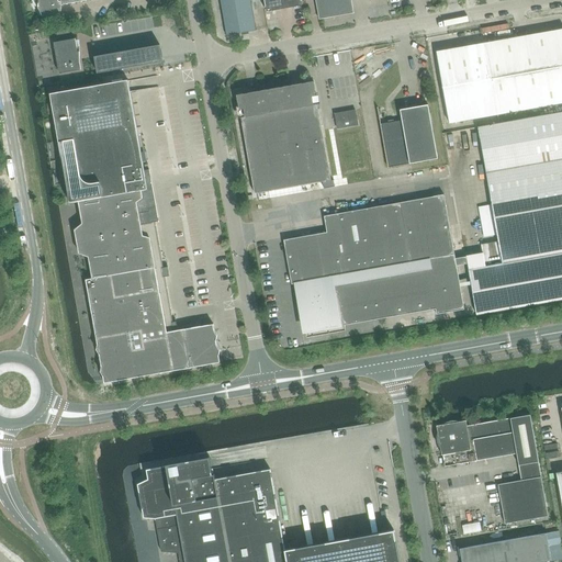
[(38,0),(38,8),(42,17),(62,13),(62,6),(90,0),(38,0)]
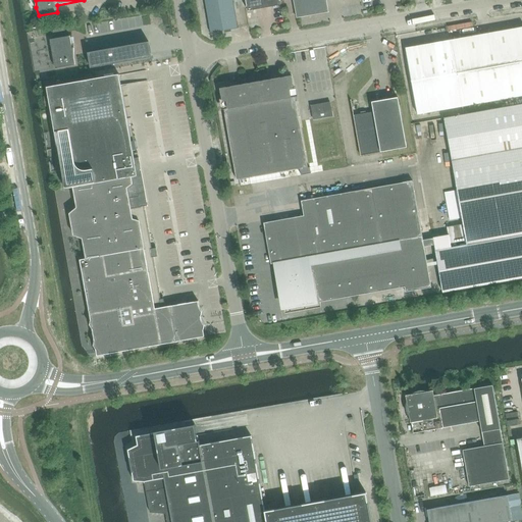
[(204,0),(210,34),(224,31),(238,29),(231,0),(204,0)]
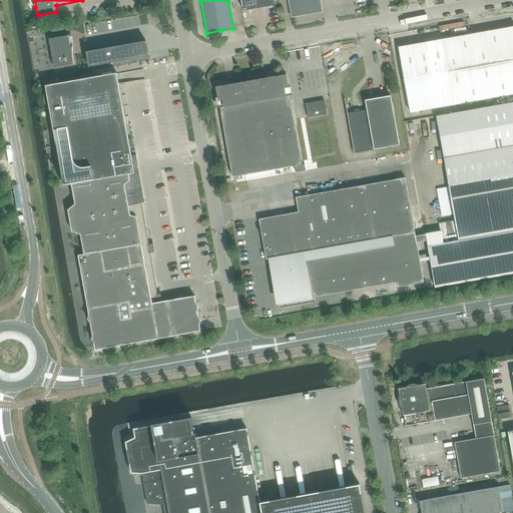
[(240,0),(243,11),(276,5),(275,0),(240,0)]
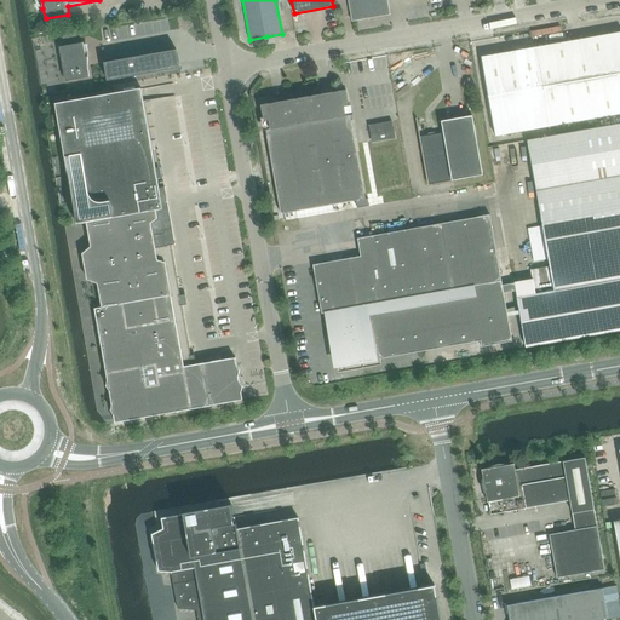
[(348,0),(352,22),(356,21),(390,15),(388,0),(348,0)]
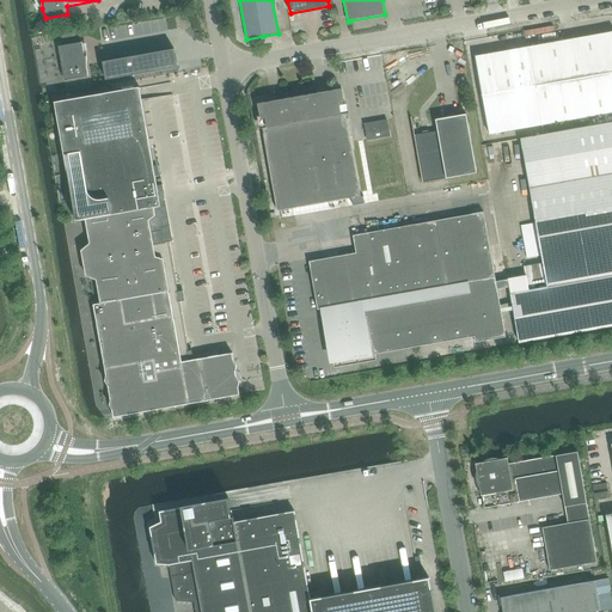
[(611,112),(611,32),(476,56),(490,134),(611,112)]
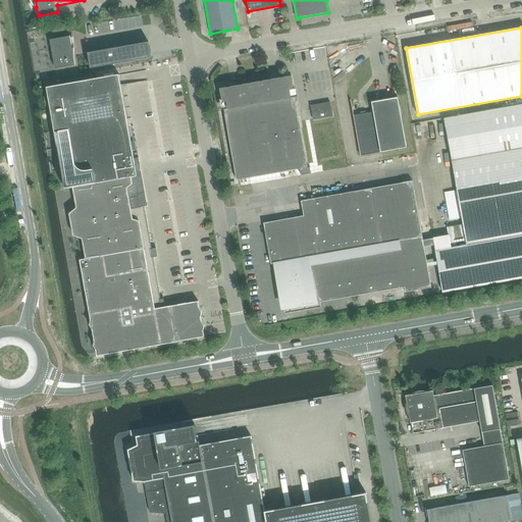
[(70,41),(70,37),(70,36),(50,40),(55,68),(75,65),(74,57),(73,41),(70,41)]
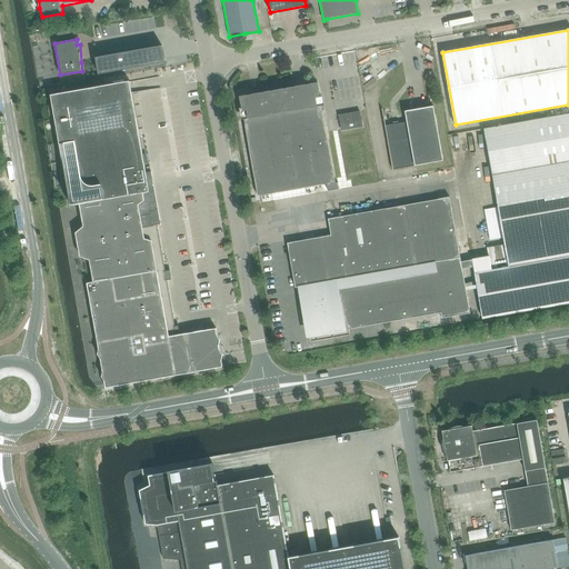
[(165,62),(161,46),(96,58),(98,75),(165,62)]
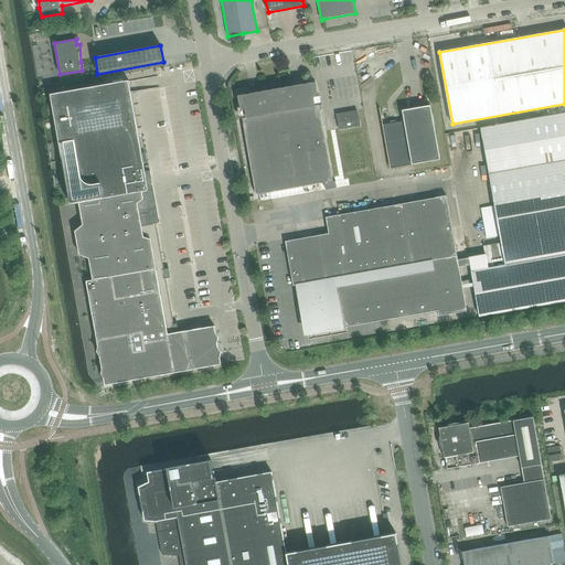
[(127,81),(50,95),(70,204),(78,204),(83,226),(74,227),(78,260),(88,259),(91,279),(86,281),(97,345),(97,352),(99,354),(102,369),(99,375),(103,377),(104,385),(221,365),(220,360),(221,351),(216,345),(219,337),(215,332),(214,326),(171,332),(170,330),(169,329),(166,328),(163,317),(168,317),(151,222),(127,86),(127,81)]
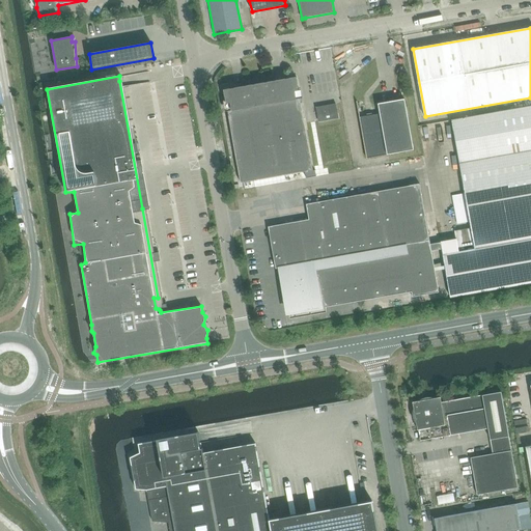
[(241,184),(313,170),(297,78),(224,90),(241,184)]
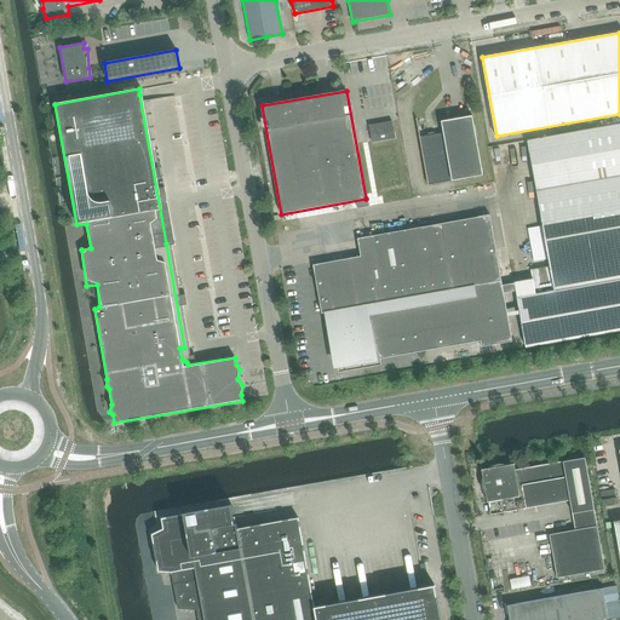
[(443,133),(419,137),(428,185),(483,176),(472,116),(441,121),(443,133)]
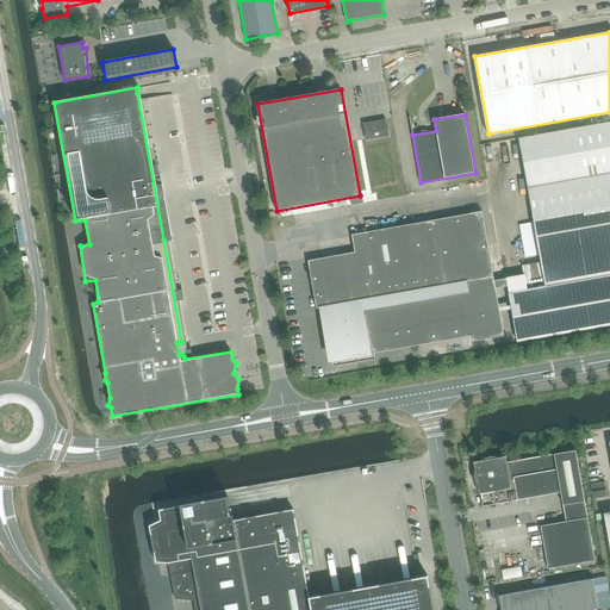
[(374,122),(378,138),(388,136),(386,119),(374,122)]
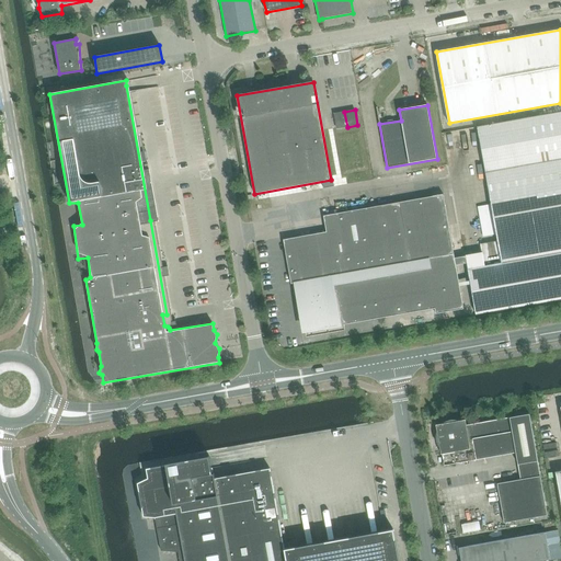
[(347,127),(344,112),(334,114),(336,128),(347,127)]
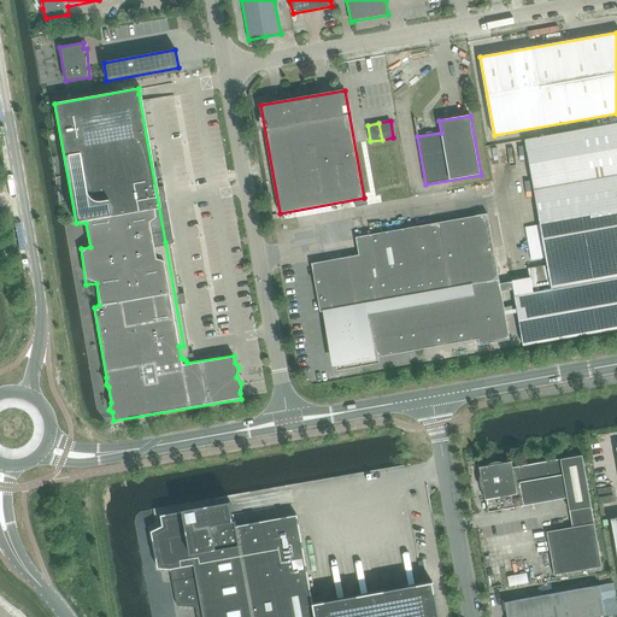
[(523,346),(616,329),(616,123),(524,140),(547,265),(528,269),(533,293),(515,297),(523,346)]
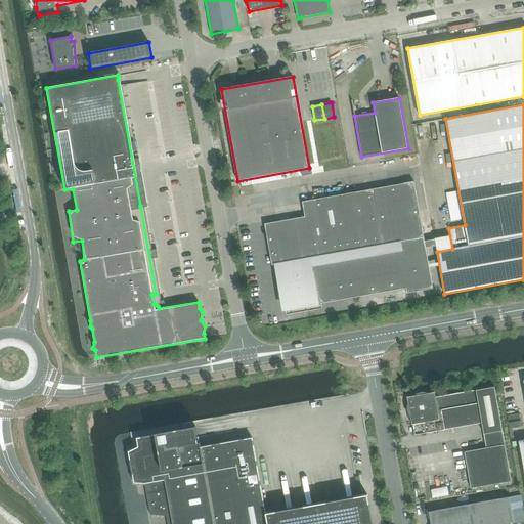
[(279,264),(424,237),(415,182),(302,202),(305,217),(264,224),(272,265),(279,264)]
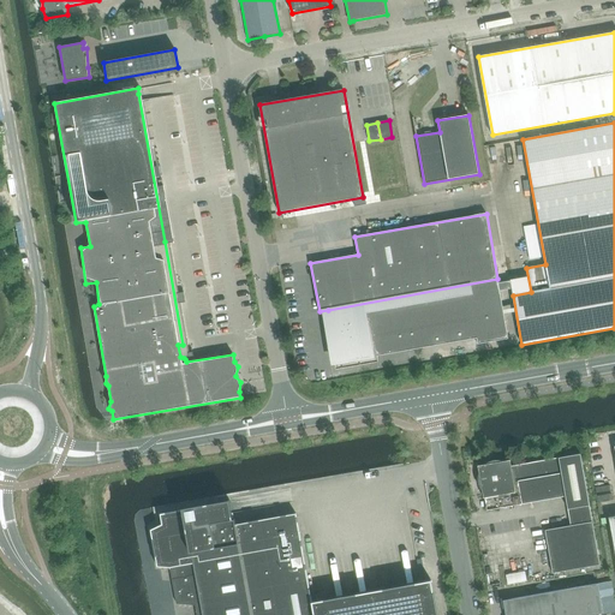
[(497,279),(328,310),(332,327),(328,327),(330,339),(333,338),(339,366),(377,359),(376,353),(381,352),(382,356),(406,351),(406,348),(423,345),(423,348),(476,339),(477,345),(508,339),(497,279)]
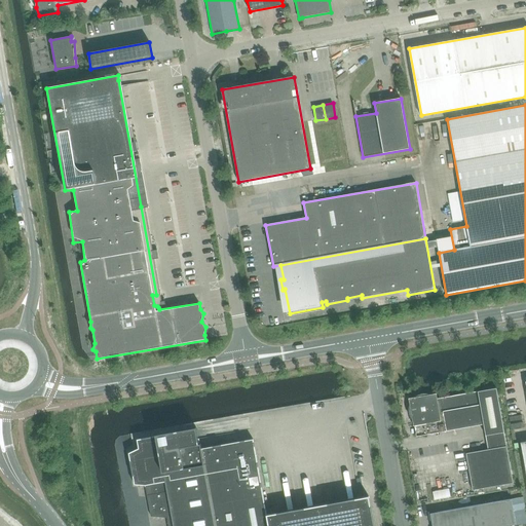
[(504,433),(496,388),(437,399),(436,393),(409,399),(413,426),(414,426),(416,437),(484,424),(485,436),(488,450),(465,453),(473,490),(513,483),(504,433)]
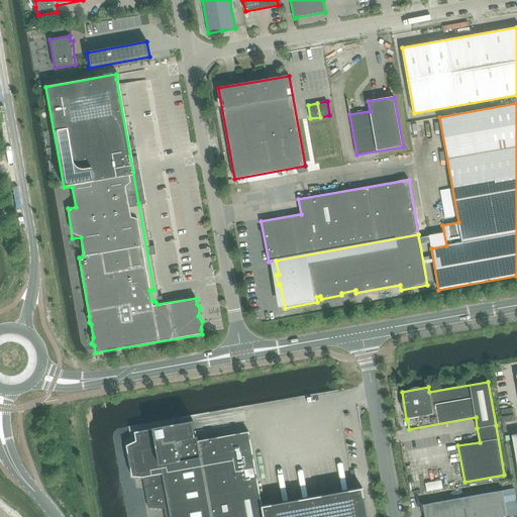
[(152,429),(134,432),(135,434),(136,441),(126,445),(132,477),(143,478),(148,508),(164,509),(165,516),(367,516),(362,489),(322,496),(263,507),(253,461),(248,432),(198,441),(197,436),(196,436),(194,425),(193,420),(152,427),(152,429)]
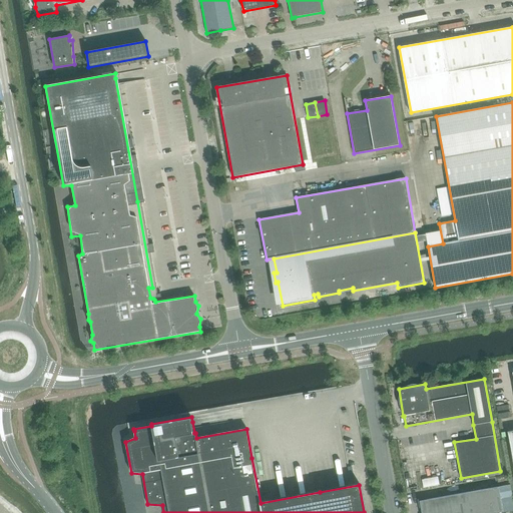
[(421,512),(493,512),(503,511),(499,486),(469,492),(420,501),(421,512)]
